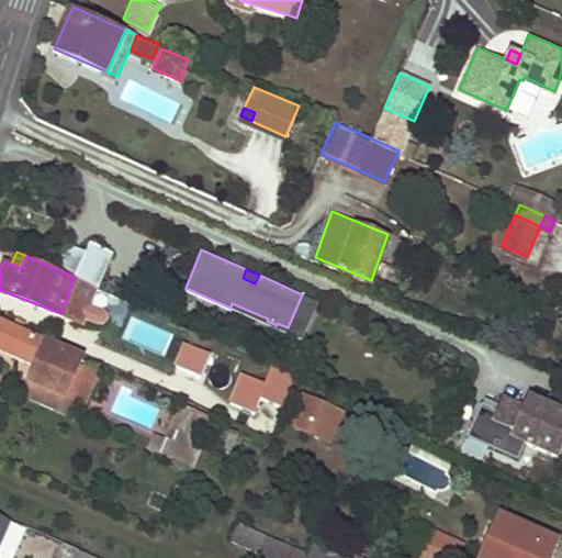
[(60,313),(82,322),(85,316),(97,321),(102,321),(107,317),(105,311),(102,308),(90,302),(97,286),(75,277),(60,313)]
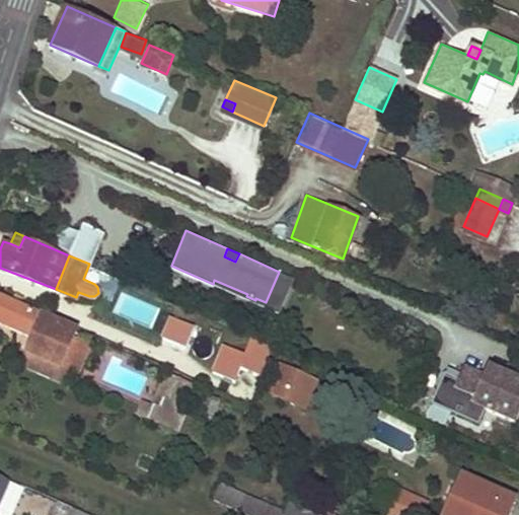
[(279,313),(294,278),(279,272),(266,302),(264,306),(279,313)]
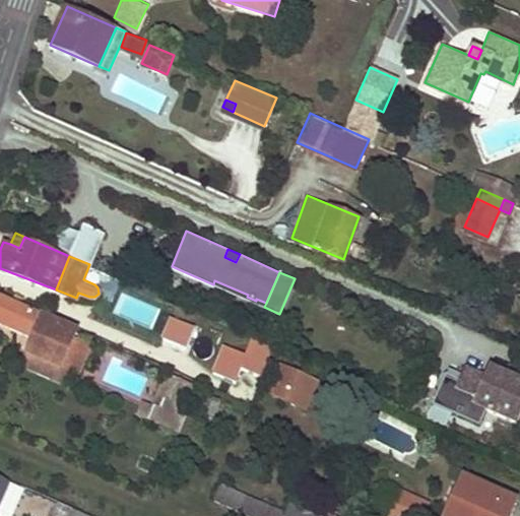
[(59,365),(75,329),(0,296),(0,320),(33,335),(25,350),(59,365)]
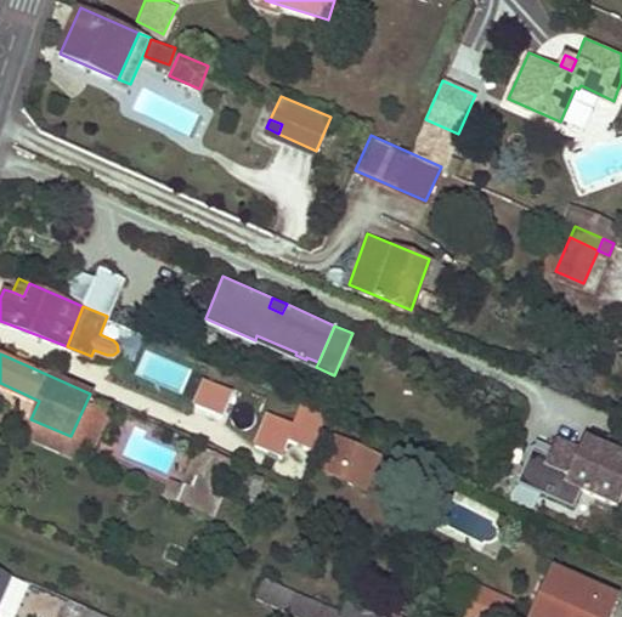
[(203,373),(191,400),(222,414),(235,386),(203,373)]
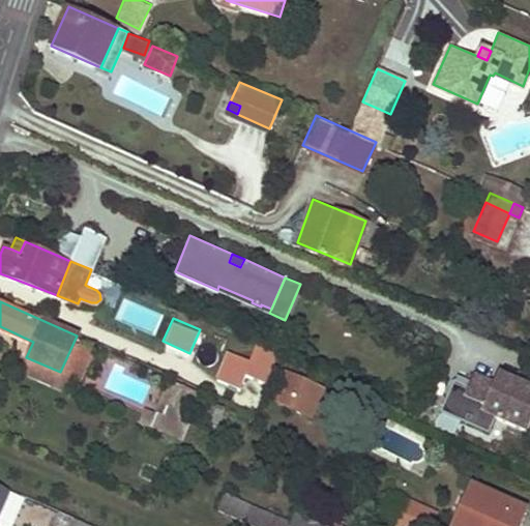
[(251,342),(238,371),(265,381),(276,352),(251,342)]
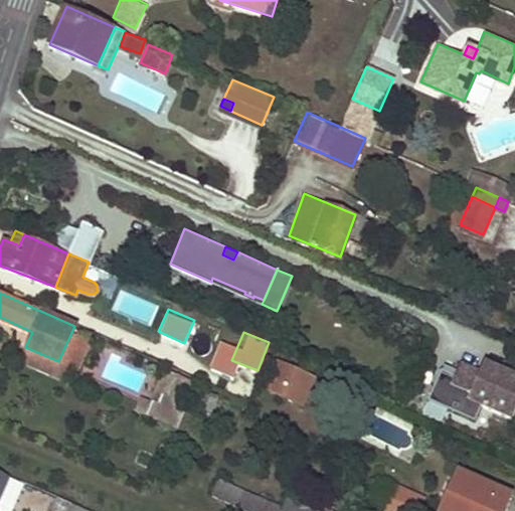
[(61,378),(66,365),(58,361),(25,347),(19,360),(61,378)]
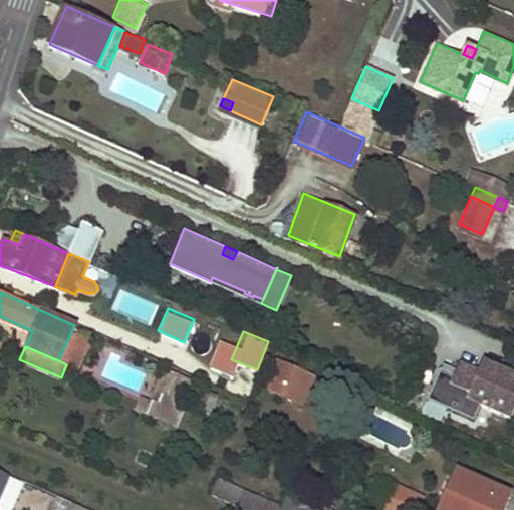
[(267,387),(302,403),(316,372),(281,356),(267,387)]
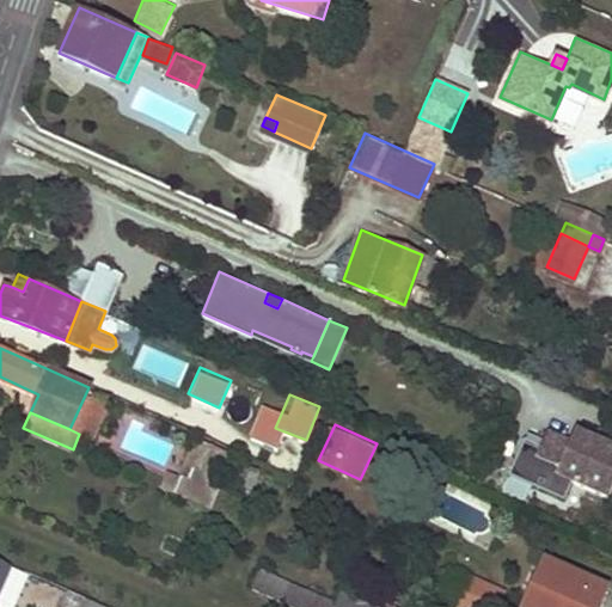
[(570,439),(548,429),(532,461),(609,496),(611,486),(611,445),(575,428),(570,439)]
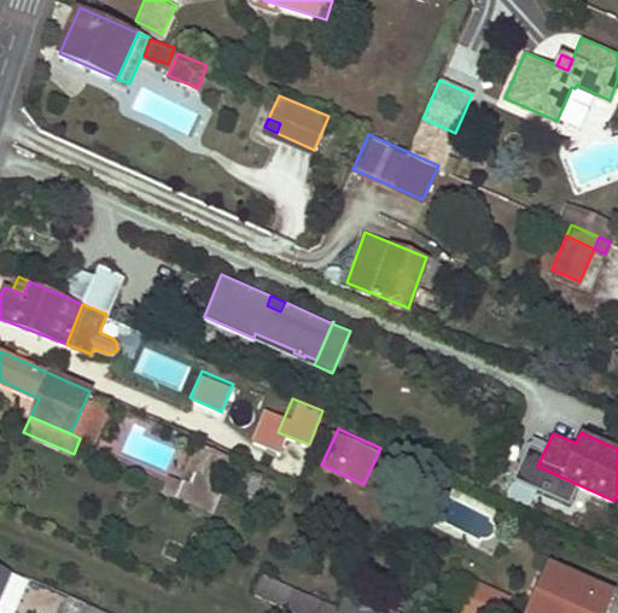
[(210,450),(199,445),(182,480),(188,483),(194,471),(211,478),(215,470),(203,465),(210,450)]
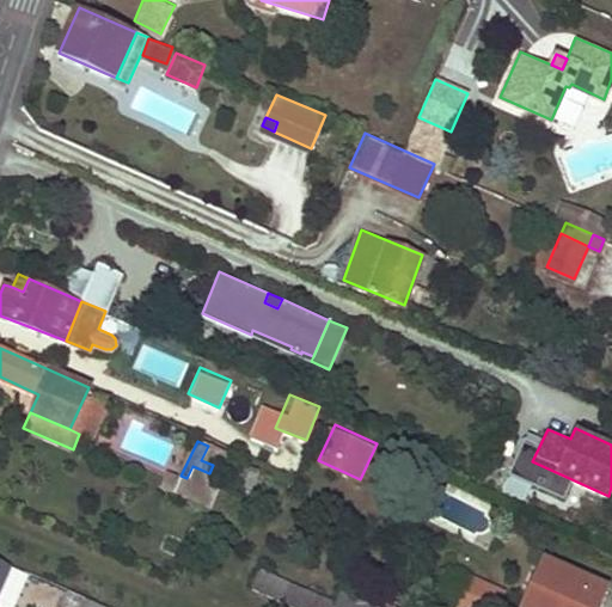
[(225,471),(232,455),(208,446),(201,460),(213,465),(225,471)]
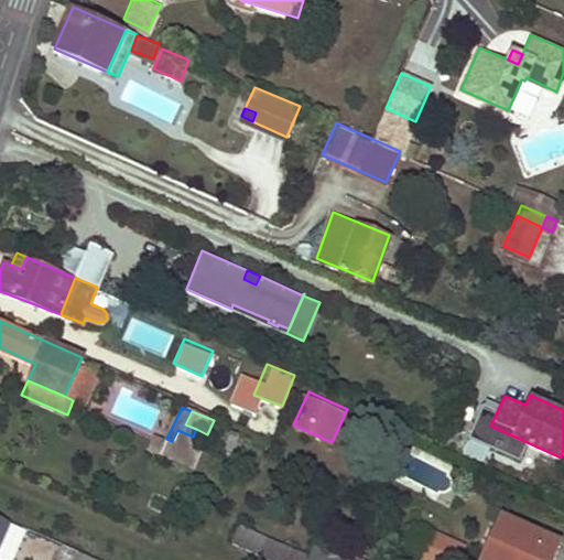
[(238,431),(225,426),(217,443),(231,449),(238,431)]
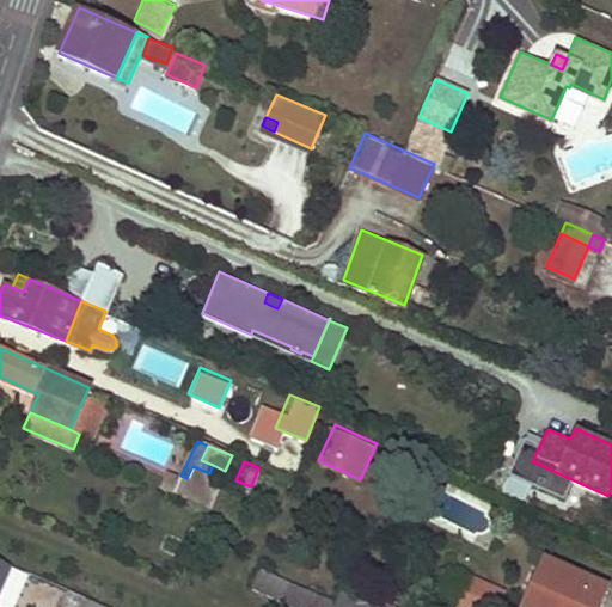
[(173,492),(208,507),(221,479),(209,473),(193,466),(187,478),(181,476),(173,492)]
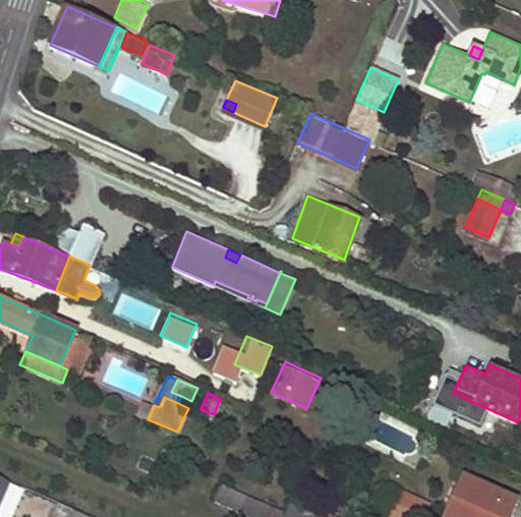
[(145,400),(138,414),(148,419),(154,405),(145,400)]
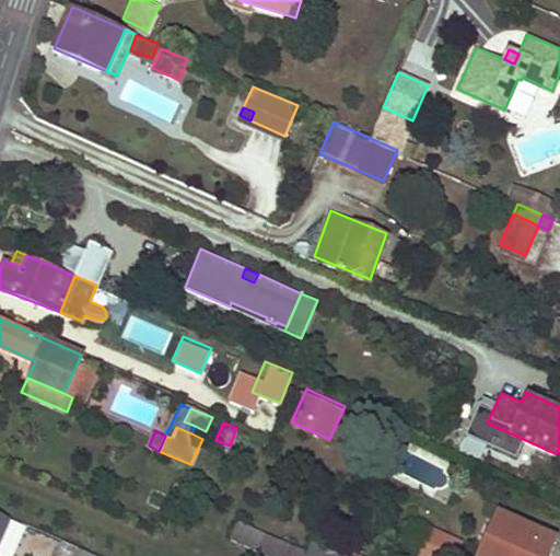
[(0,511),(0,534),(9,516),(0,511)]
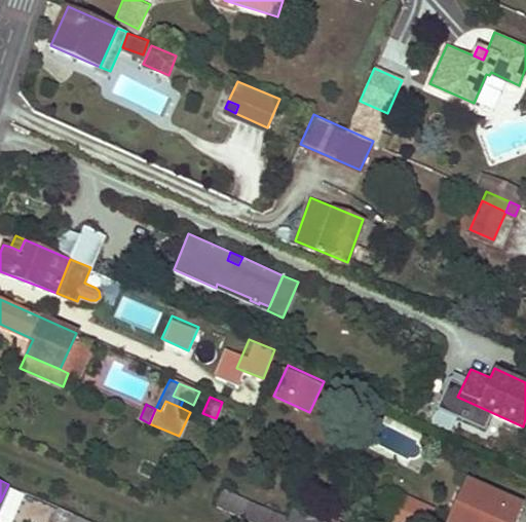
[(514,521),(522,505),(470,481),(451,521),(514,521)]
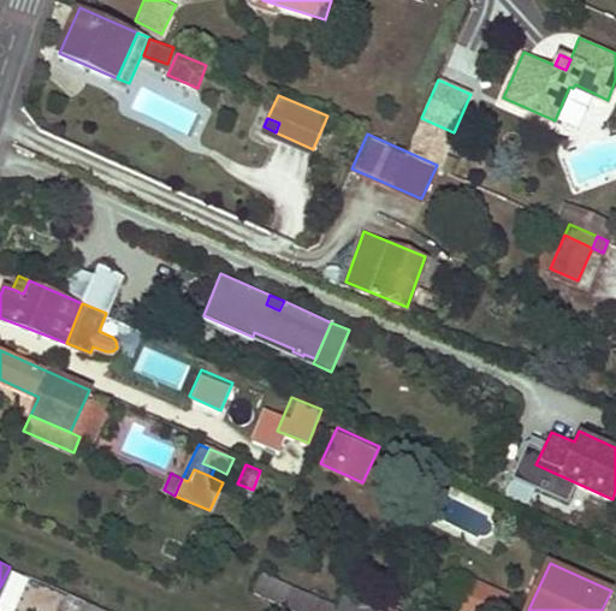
[(0,587),(0,610),(6,610),(19,582),(25,585),(29,576),(10,567),(0,587)]
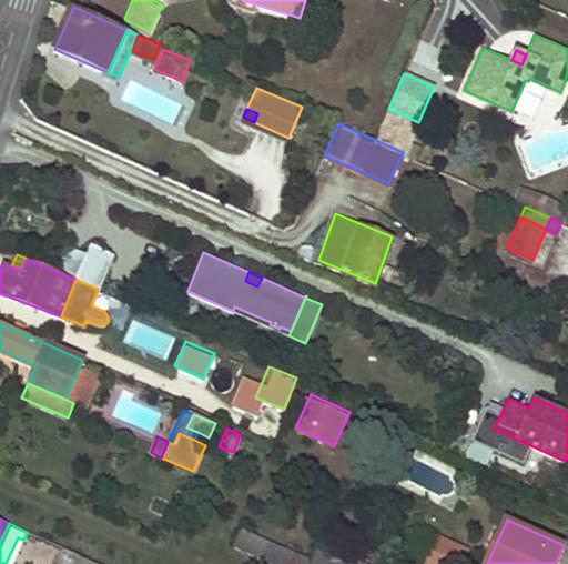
[(241,527),(233,544),(279,563),(308,563),(311,559),(241,527)]
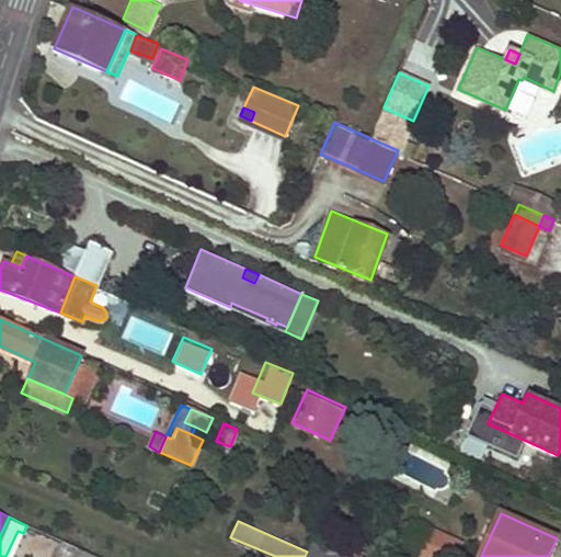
[(424,556),(455,556),(462,542),(432,527),(419,555),(424,556)]
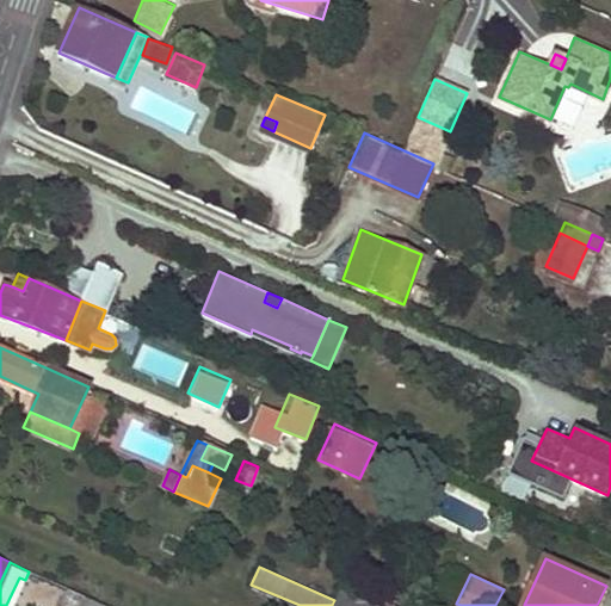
[(372,605),(339,591),(334,600),(332,605),(372,605)]
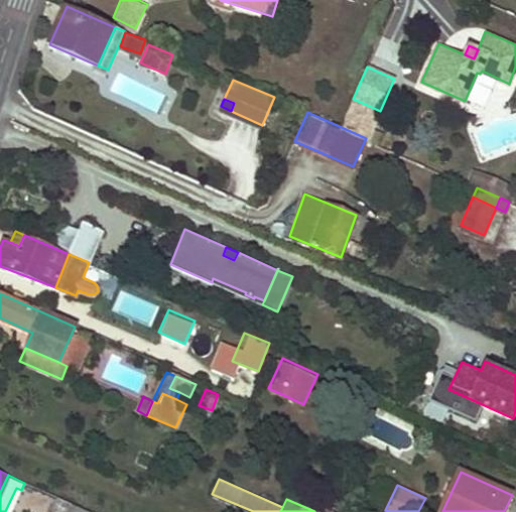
[(62,501),(60,511),(86,511),(88,505),(62,501)]
